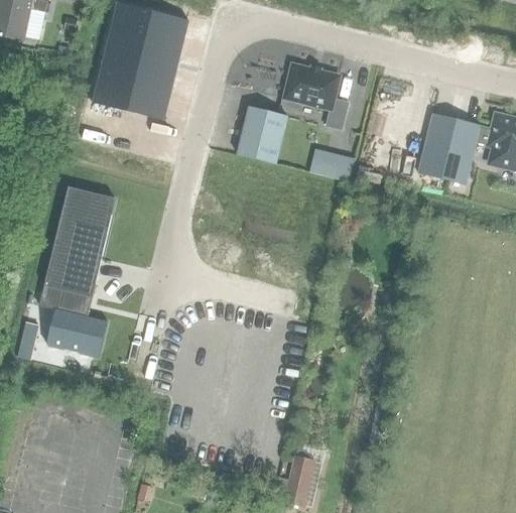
[(44,10),(46,0),(0,0),(0,33),(2,34),(2,33),(23,38),(29,7),(44,10)]
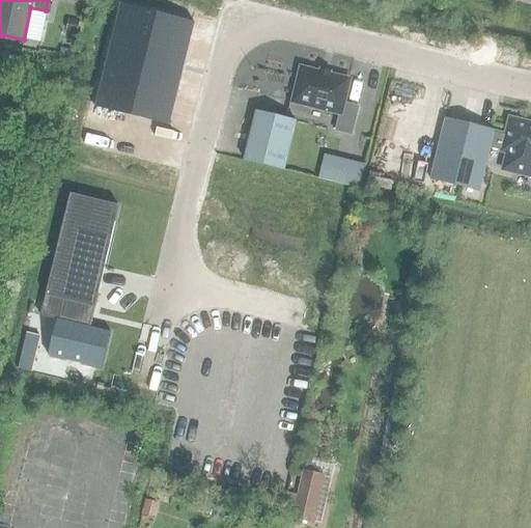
[(120,1),(94,105),(168,123),(194,20),(120,1)]
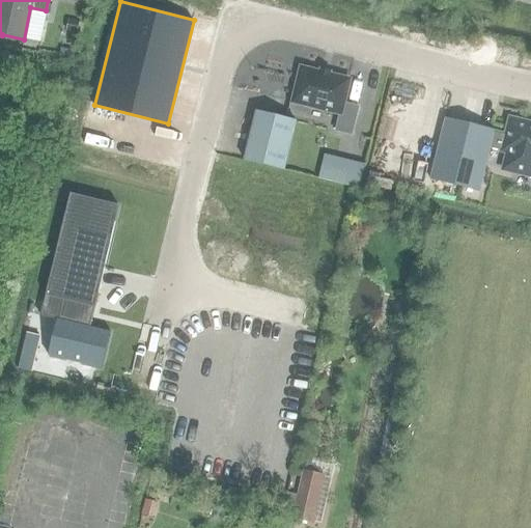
[(300,65),(291,100),(339,111),(335,129),(351,132),(358,104),(342,101),(348,77),(300,65)]
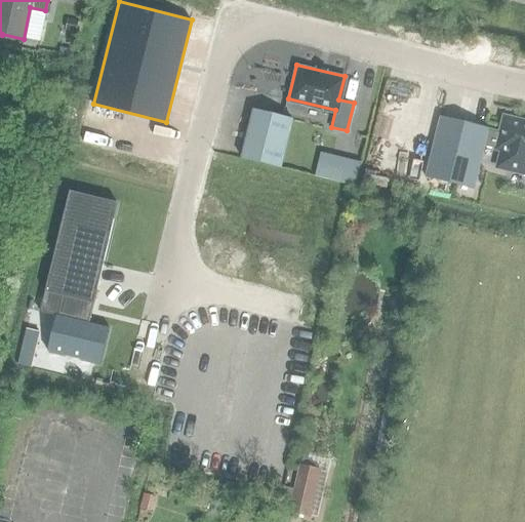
[(292,118),(252,108),(241,155),(280,165),(292,118)]
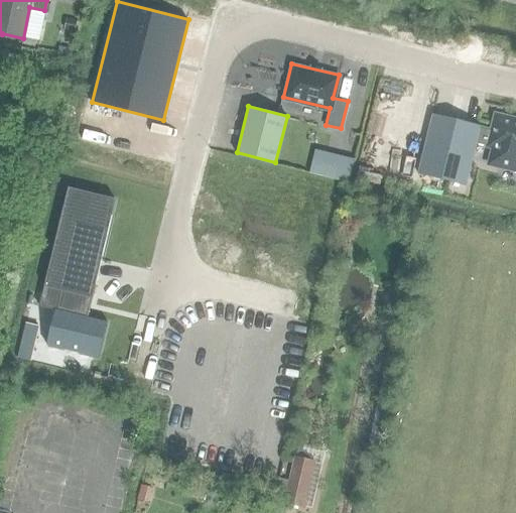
[(432,112),(417,171),(466,183),(476,141),(493,145),(489,161),(515,167),(515,118),(495,113),(492,127),(480,125),(480,124),(432,112)]
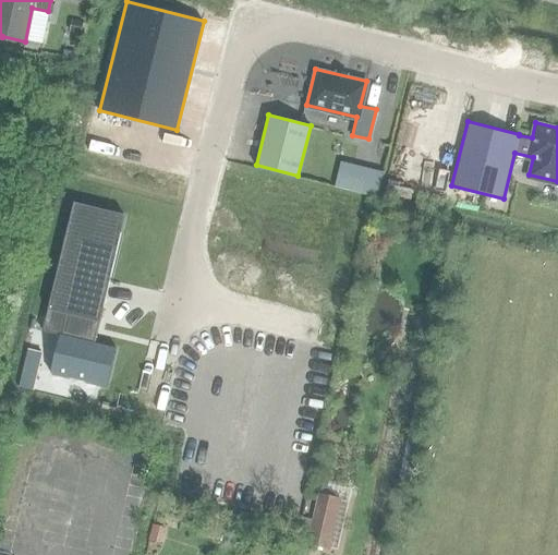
[(385,192),(389,167),(347,158),(341,184),(385,192)]
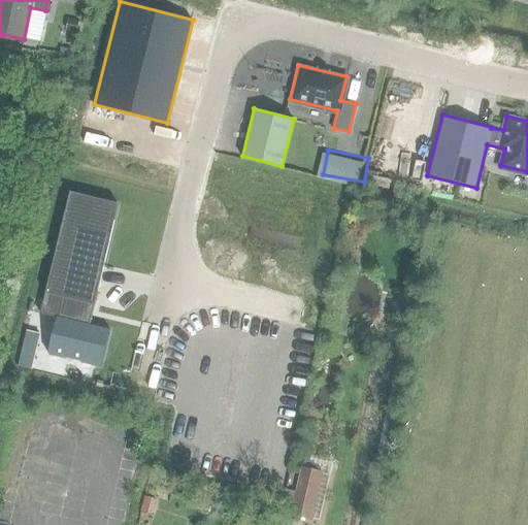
[(109,329),(110,328),(90,323),(121,202),(71,190),(41,310),(58,315),(50,351),(101,364),(101,362),(108,329),(109,329)]
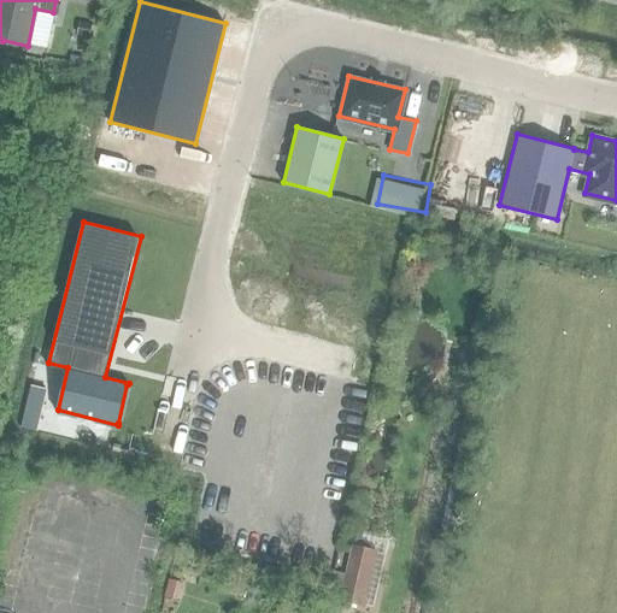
[(339,599),(364,605),(376,548),(352,542),(339,599)]
